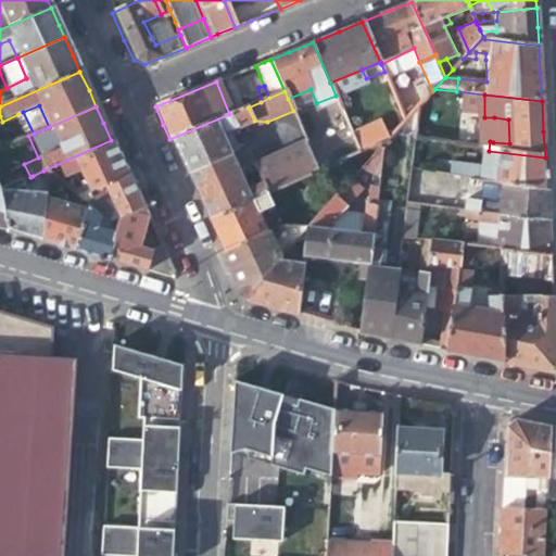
[(220,135),(254,121),(248,108),(229,114),(169,139),(180,161),(207,219),(268,192),(320,169),(315,158),(313,153),(306,141),(254,165),(262,182),(247,189),(220,135)]
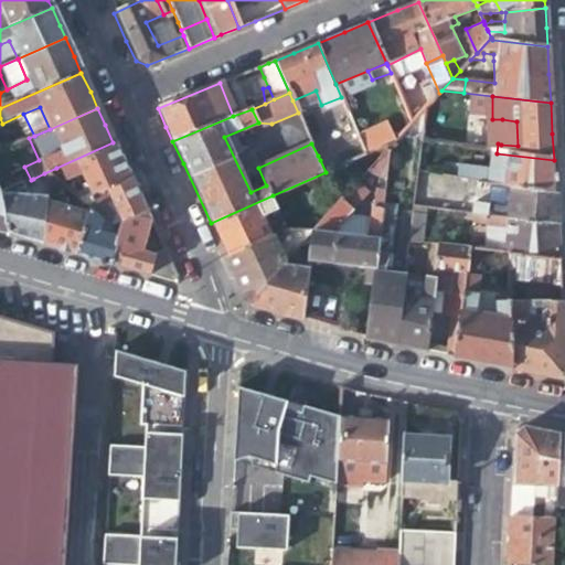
[(398,113),(400,116),(406,129),(408,127),(413,121),(408,113),(407,109),(398,113)]
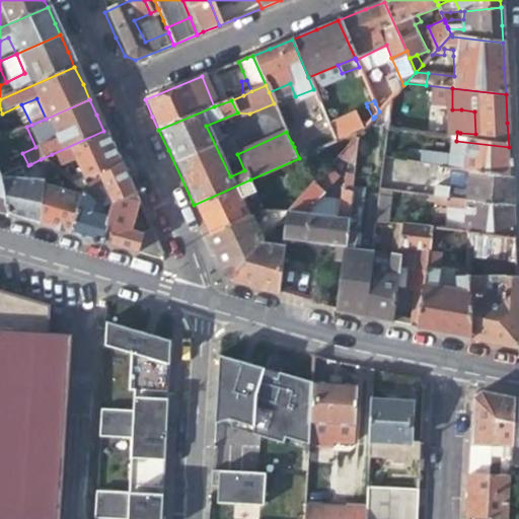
[(375,117),(387,121),(390,100),(384,106),(379,112),(375,117)]
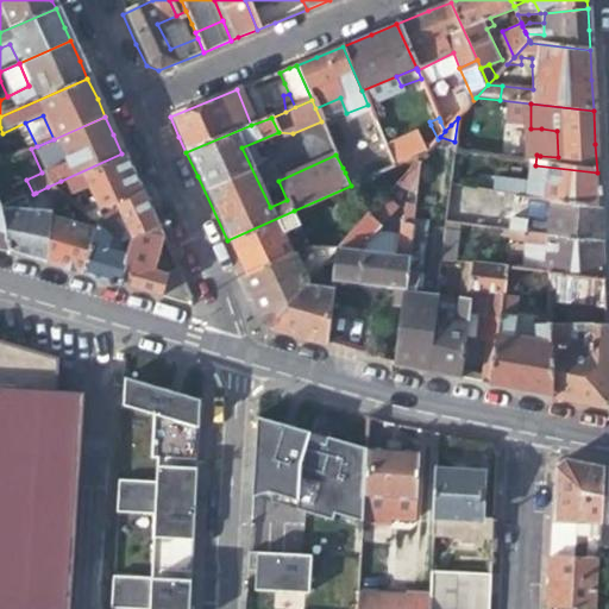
[(447,118),(440,121),(445,131),(451,125),(447,118)]
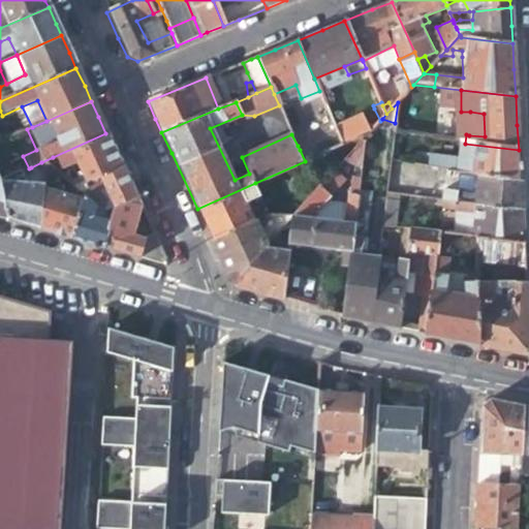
[(342,145),(368,133),(370,131),(376,125),(380,121),(374,109),(334,125),(342,145)]
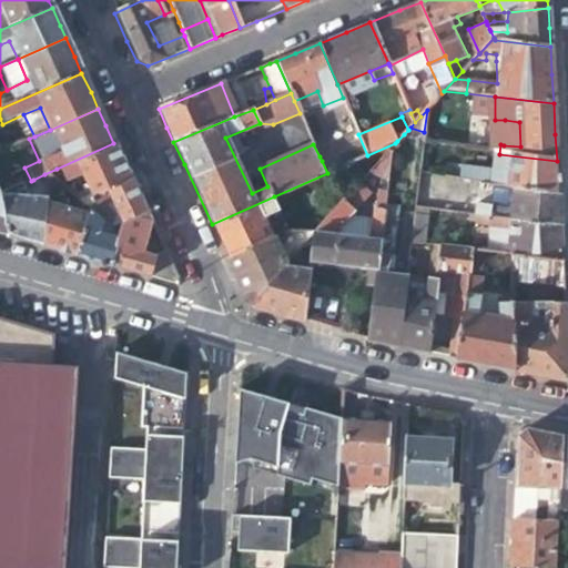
[(505,120),(504,145),(520,146),(519,122),(505,120)]
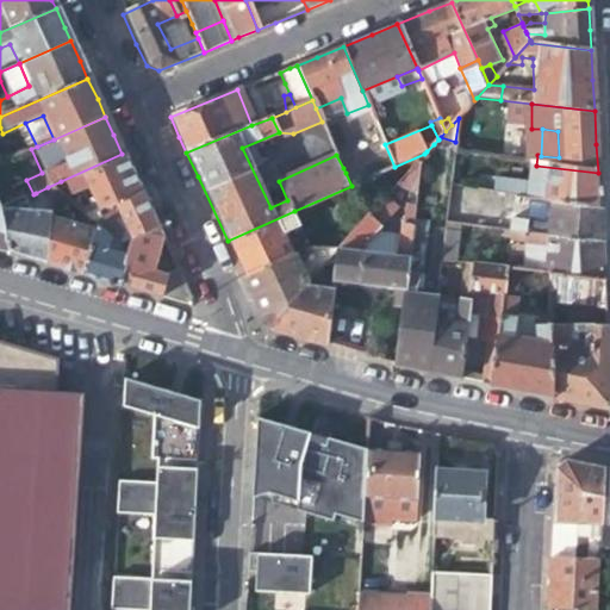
[(528,149),(455,142),(454,156),(526,165),(528,149)]
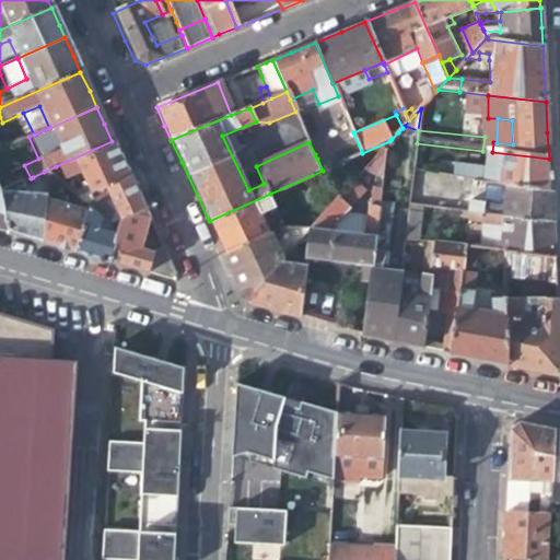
[(403,141),(392,139),(389,141),(382,150),(382,152),(381,161),(399,162),(403,141)]
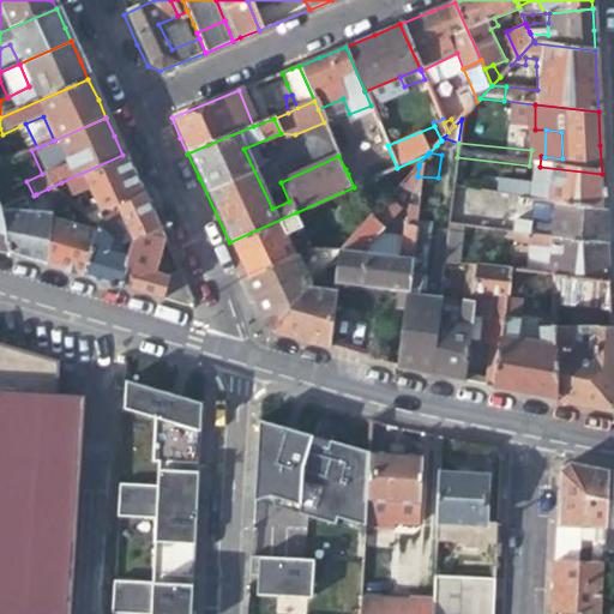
[(88,209),(91,217),(142,196),(132,175),(122,155),(61,182),(68,198),(85,191),(92,206),(88,209)]
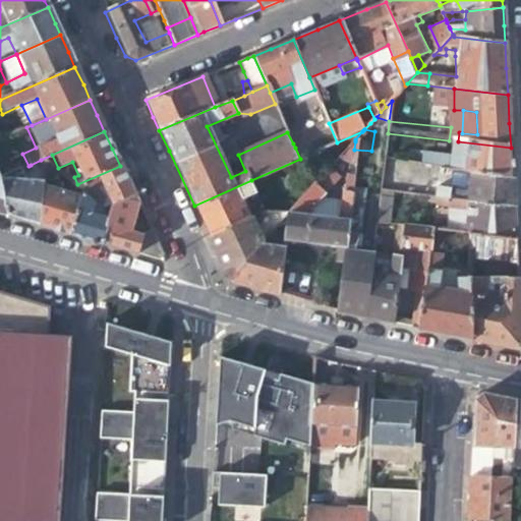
[(305,137),(293,143),(295,148),(300,159),(312,154),(305,137)]
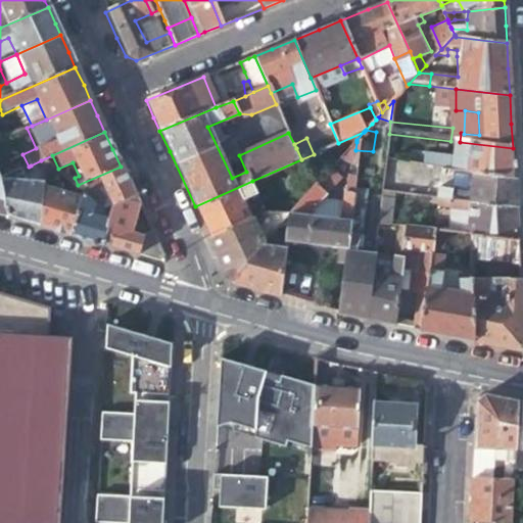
[(353,169),(355,150),(357,142),(357,140),(340,157),(353,169)]
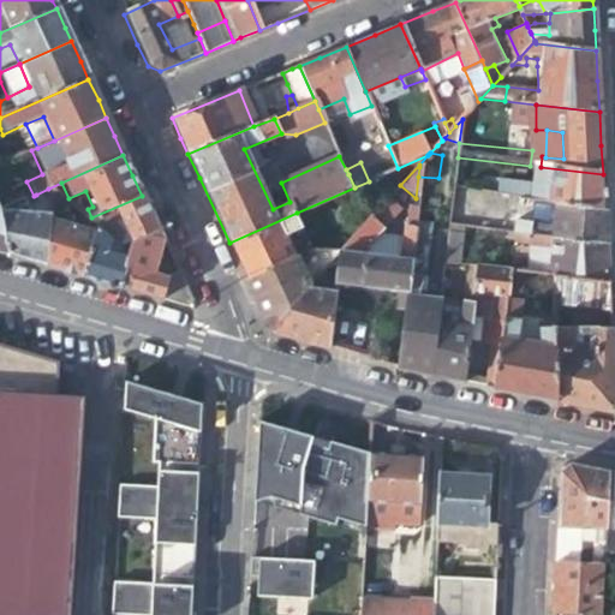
[(535,166),(532,186),(531,199),(559,202),(604,207),(603,190),(603,174),(541,167),(535,166)]
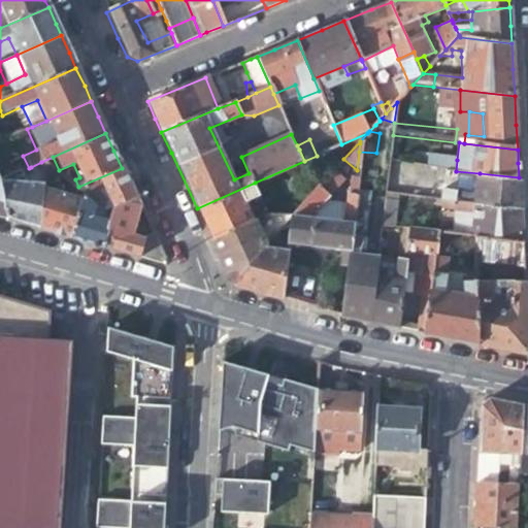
[(23,156),(0,165),(0,180),(19,172),(29,168),(23,156)]
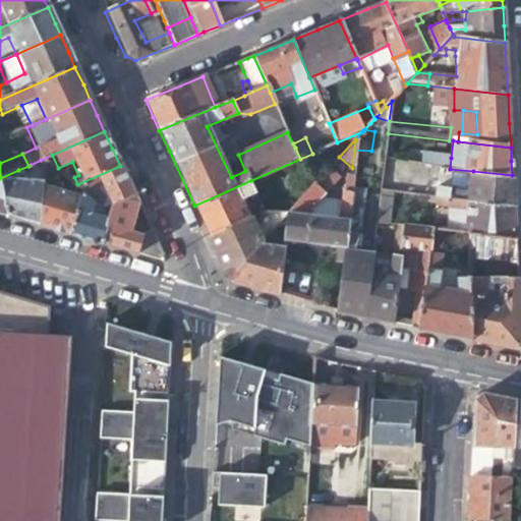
[(53,170),(58,168),(52,155),(41,160),(51,169),(53,170)]
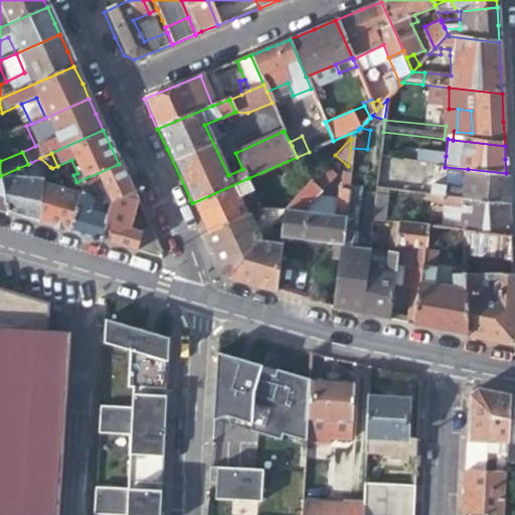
[(413,163),(445,167),(446,156),(415,153),(413,163)]
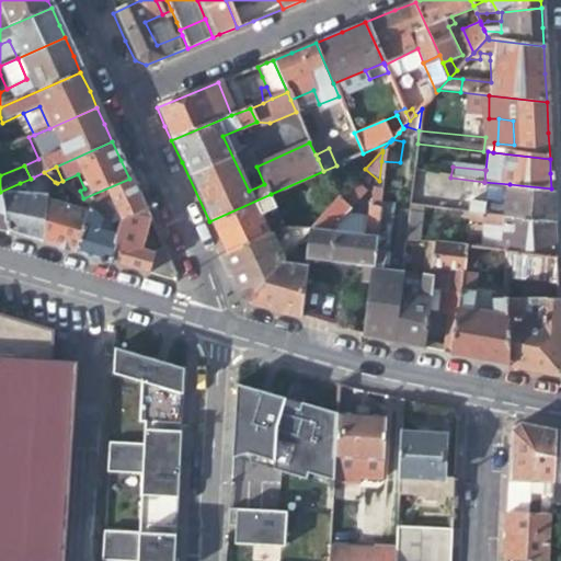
[(33,178),(44,186),(44,172),(33,178)]
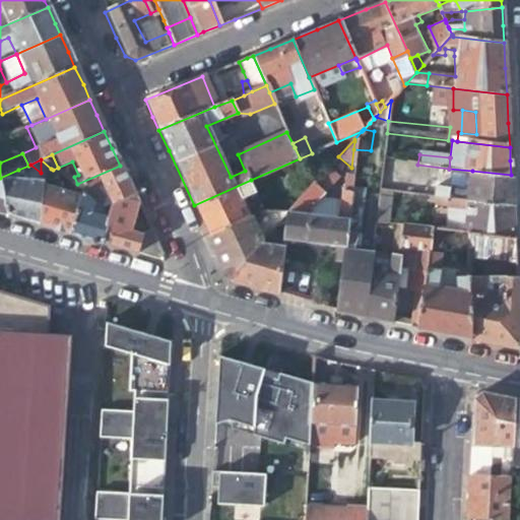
[(41,177),(51,169),(41,159),(41,173),(41,177)]
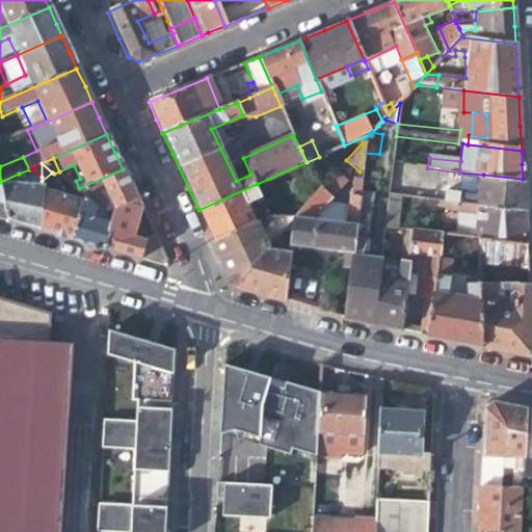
[(105,192),(113,211),(137,202),(130,185),(123,169),(79,188),(73,191),(83,200),(85,203),(105,192)]
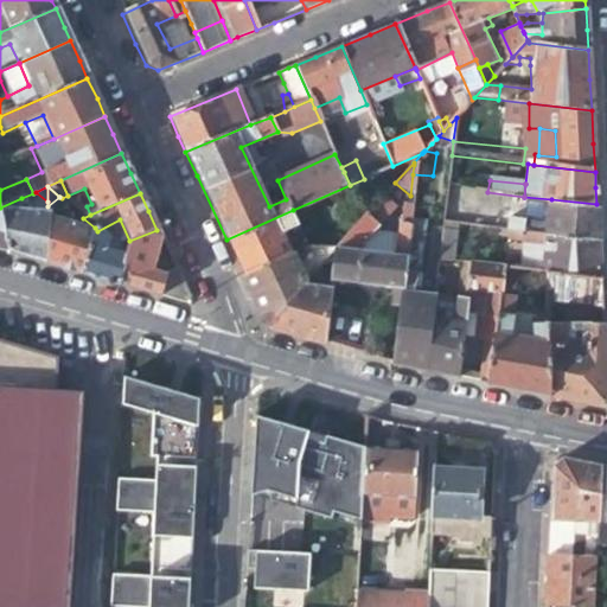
[(385,193),(366,215),(379,223),(397,204),(385,193)]
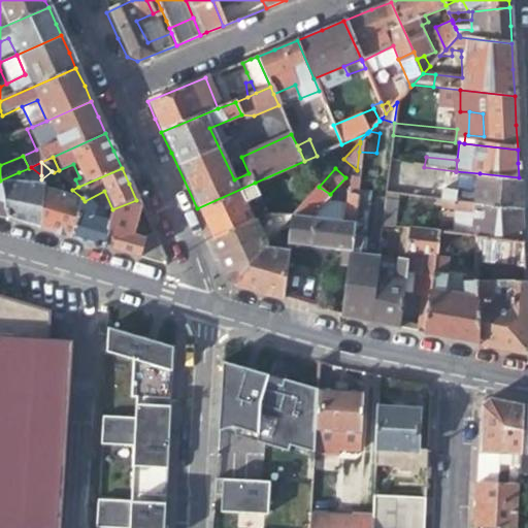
[(24,185),(19,172),(0,180),(0,191),(7,220),(22,225),(39,229),(41,186),(24,185)]
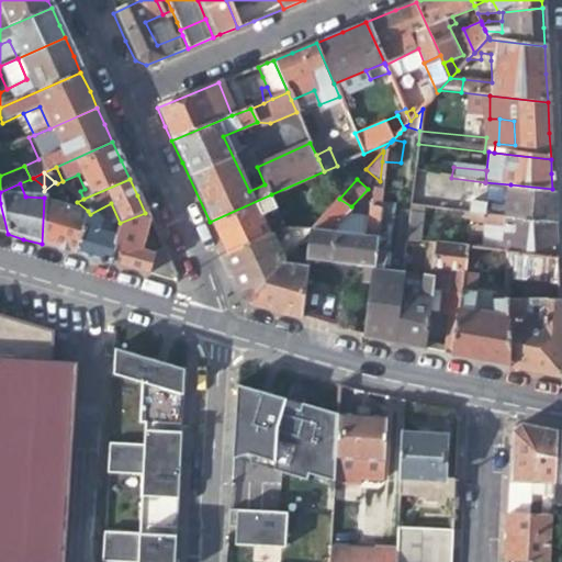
[(465,214),(470,214),(554,224),(553,206),(552,189),(510,184),(507,206),(472,203),(472,200),(446,197),(445,211),(465,214)]
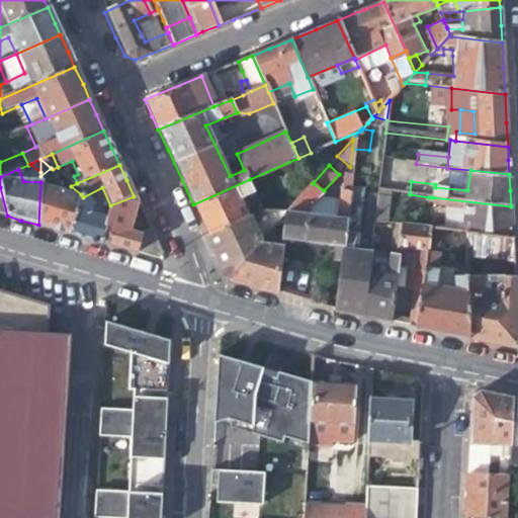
[(40,178),(40,182),(38,225),(57,231),(69,234),(80,197),(52,189),(53,179),(40,178)]
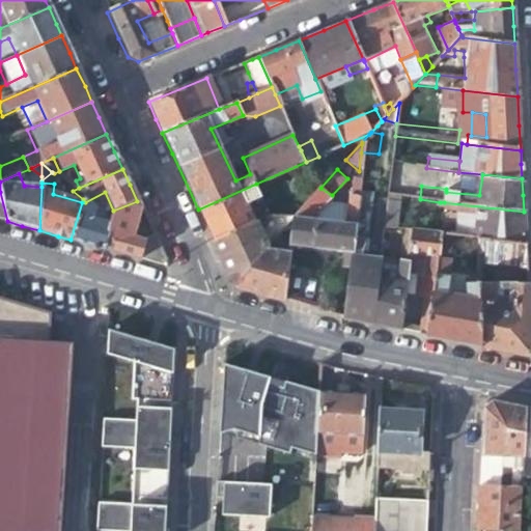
[(262,198),(256,184),(198,210),(206,227),(213,240),(257,220),(250,203),(262,198)]
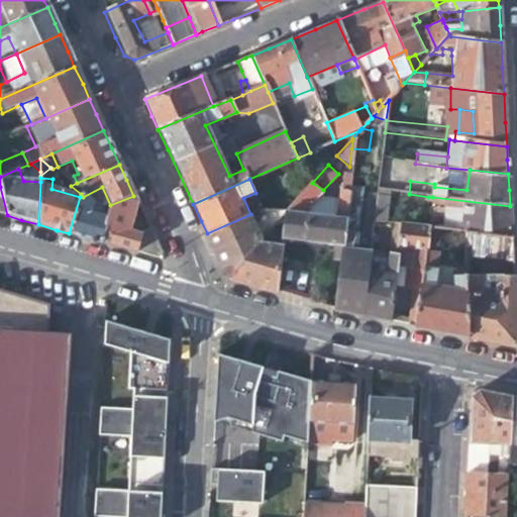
[(331,262),(339,262),(346,192),(337,191),(335,201),(333,217),(306,214),(305,210),(317,198),(323,190),(312,183),(287,210),(285,212),(283,226),(282,240),(309,243),(332,246),(331,262)]
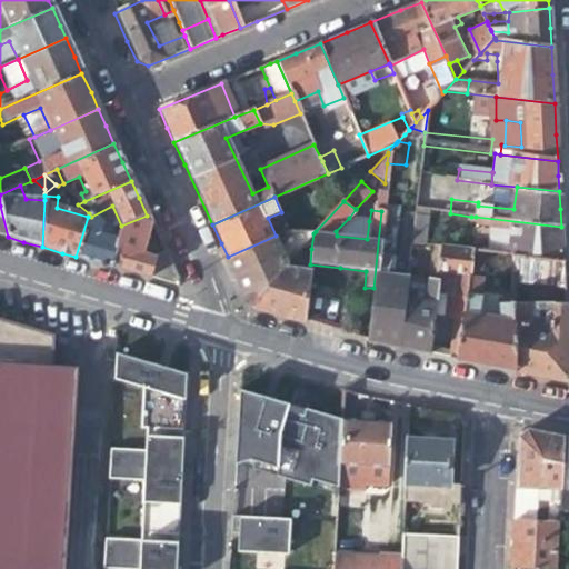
[(382,209),(381,211),(373,288),(370,312),(367,342),(381,346),(398,348),(403,300),(406,283),(407,277),(390,275),(398,211),(382,209)]
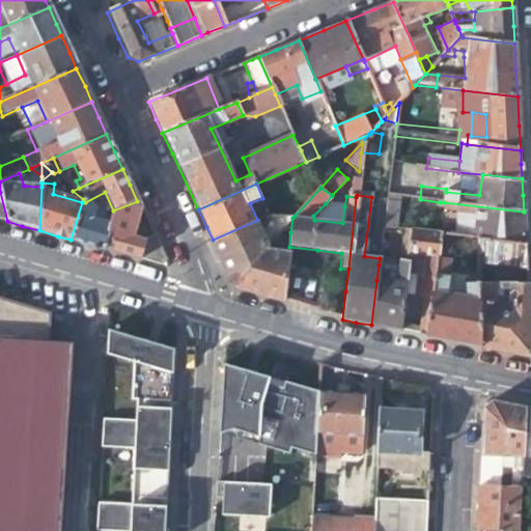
[(386,208),(398,210),(400,197),(387,196),(386,208)]
